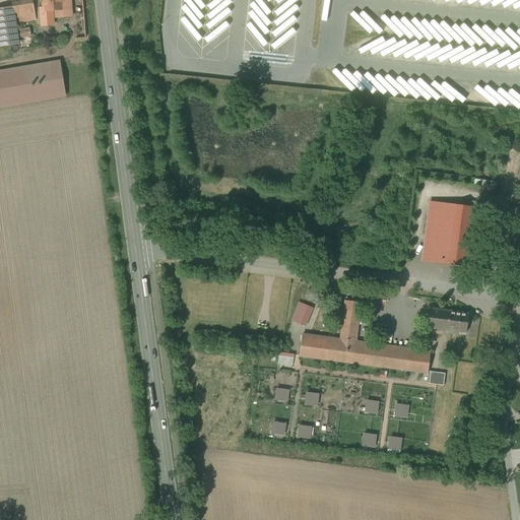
[(43,0),(44,11),(60,9),(61,17),(72,16),(70,0),(43,0)]
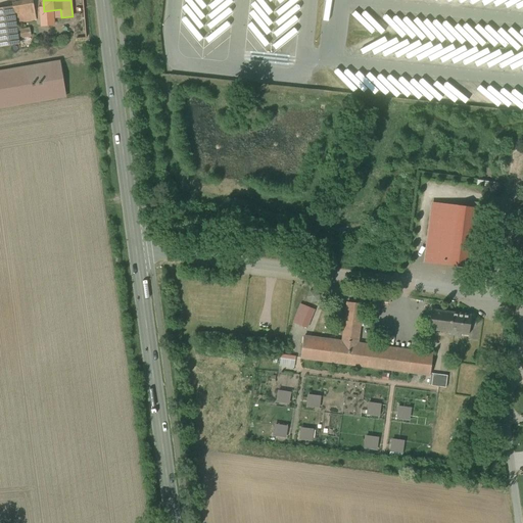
[(34,4),(13,7),(15,22),(37,19),(34,4)]
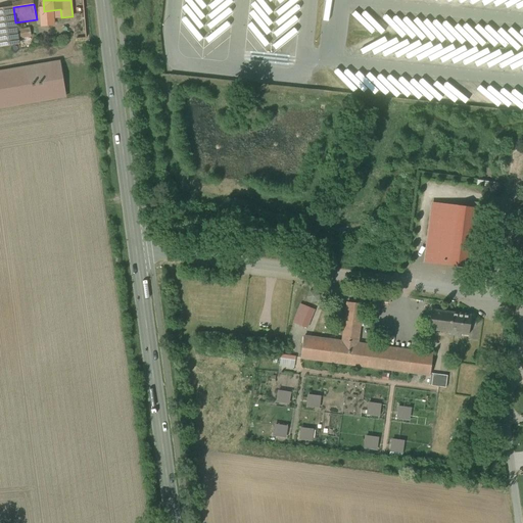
[(13,7),(0,8),(0,47),(19,44),(15,22),(13,7)]
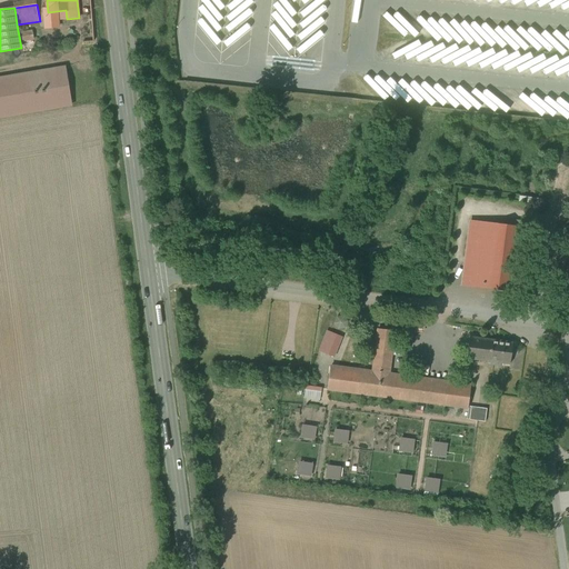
[(32,31),(21,32),(22,41),(33,40),(32,31)]
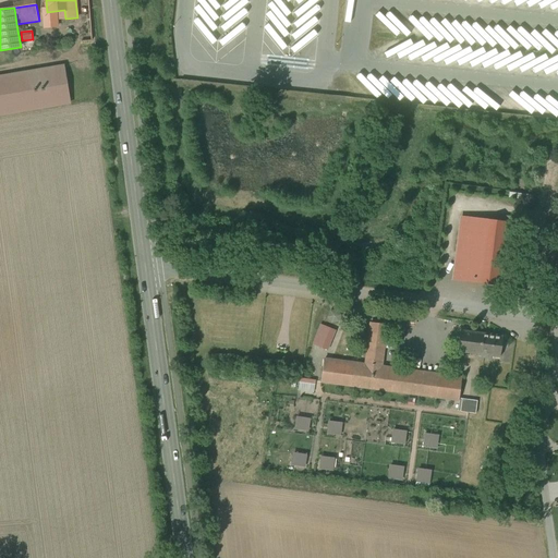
[(0,117),(77,108),(72,68),(0,76),(0,117)]
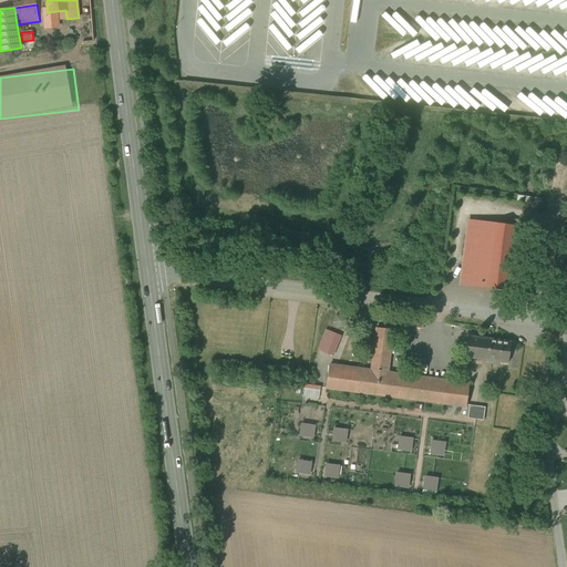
[(527,228),(470,220),(461,285),(519,292),(527,228)]
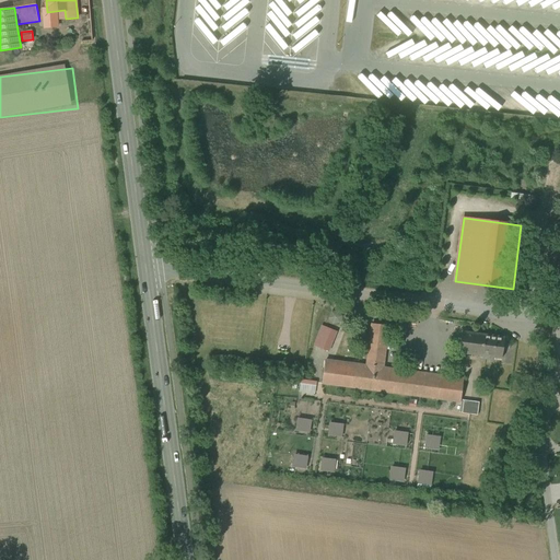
[(338,312),(331,313),(328,319),(333,325),(334,325),(335,325),(340,324),(343,316),(338,312)]
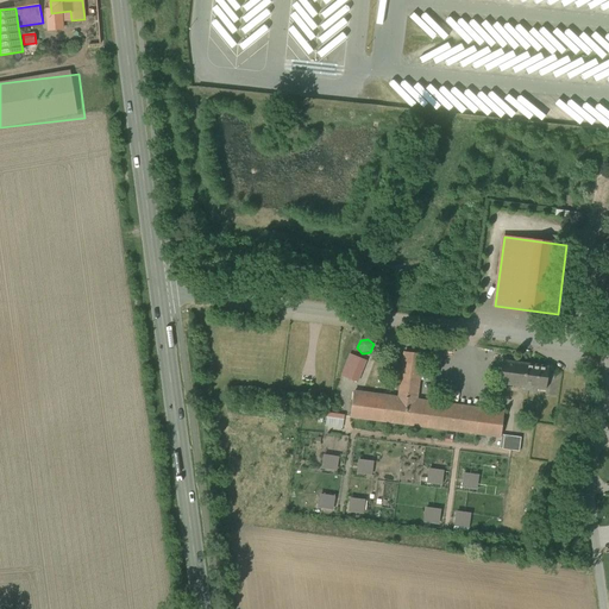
[(504,412),(416,401),(421,355),(405,352),(400,399),(353,393),(351,416),(501,437),(504,412)]
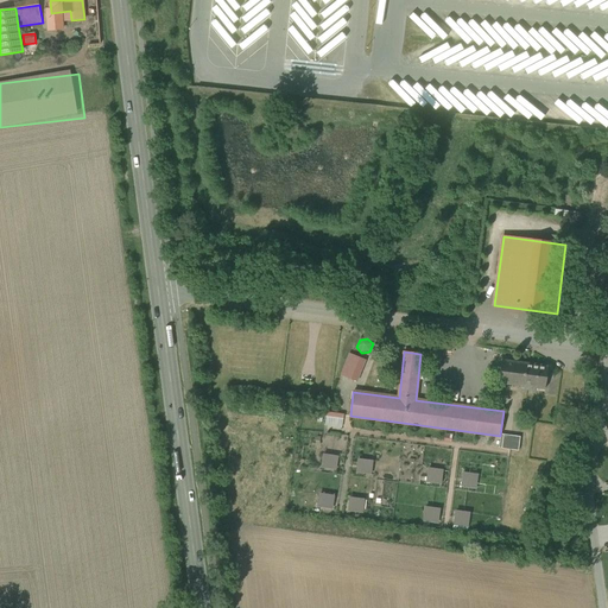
[(344,377),(358,382),(366,361),(360,359),(353,356),(344,377)]
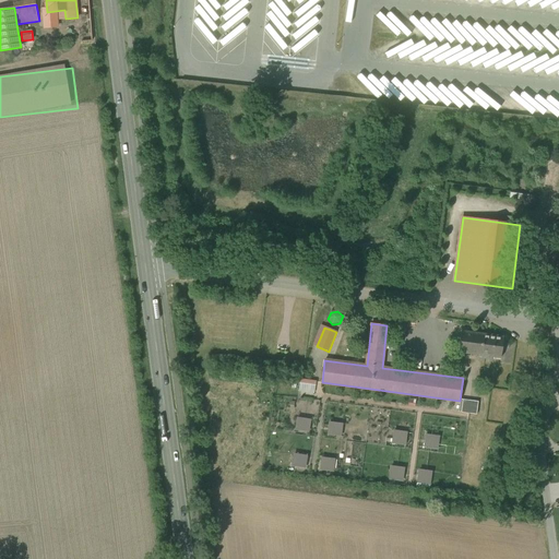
[(504,336),(461,331),(459,353),(501,358),(504,336)]
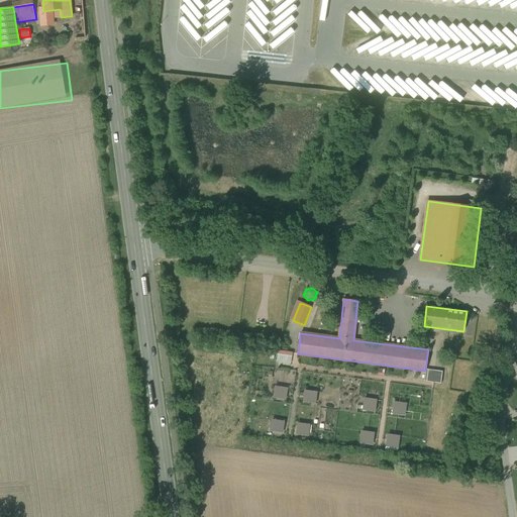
[(278,349),(275,362),(290,365),(292,352),(278,349)]
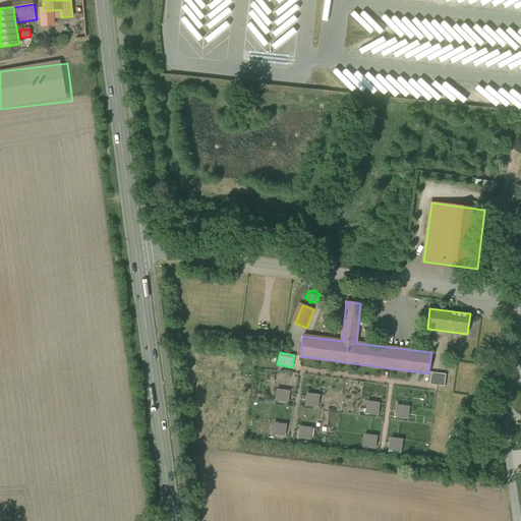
[(446,374),(431,372),(429,385),(445,387),(446,374)]
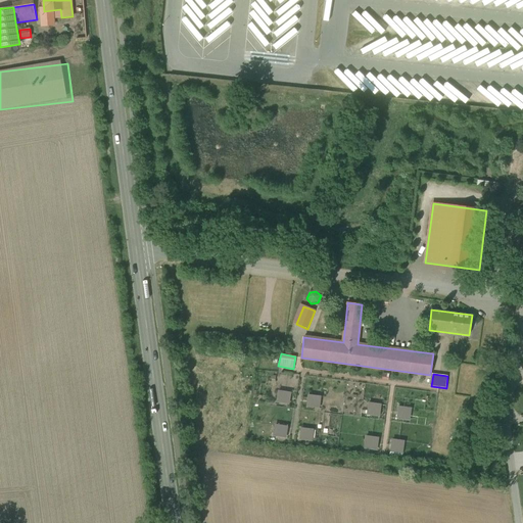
[(275,401),(288,405),(290,393),(278,390),(275,401)]
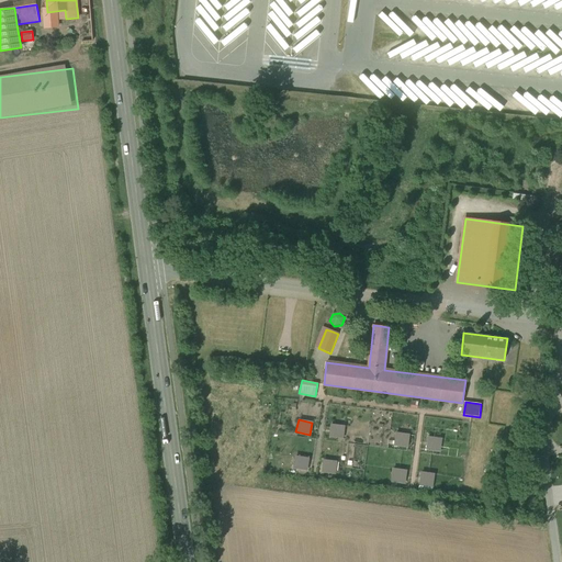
[(343,438),(344,426),(328,424),(327,437),(343,438)]
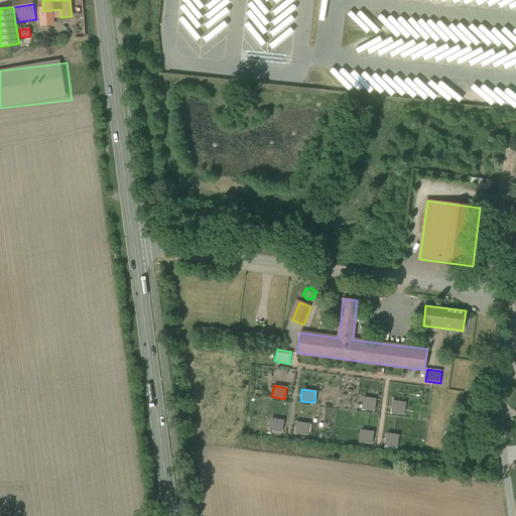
[(362,397),(361,409),(374,410),(375,398),(362,397)]
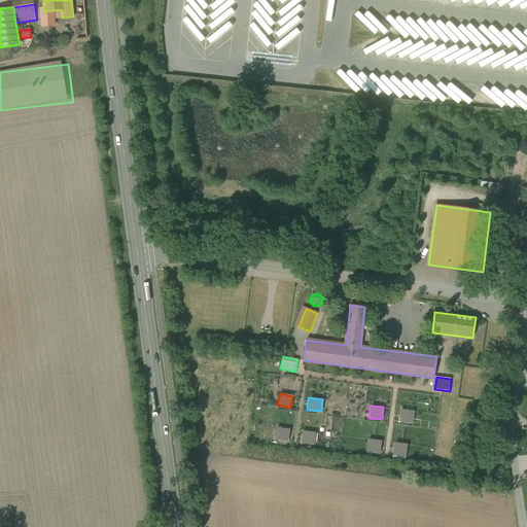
[(398,422),(413,422),(413,410),(398,410),(398,422)]
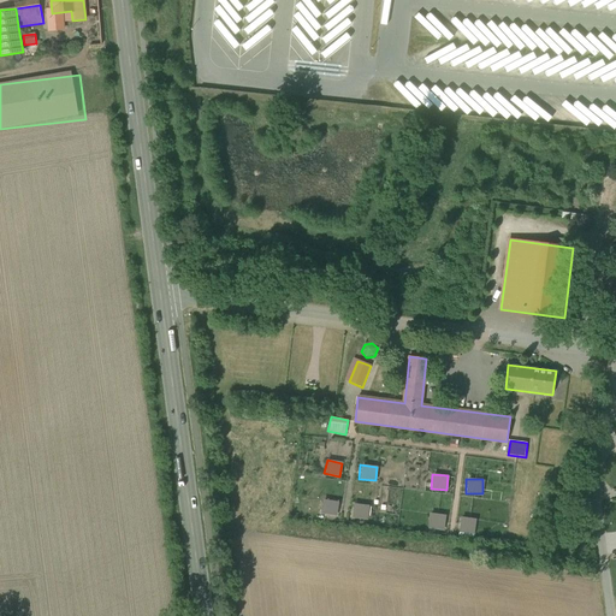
[(321,501),(321,515),(337,515),(338,501),(321,501)]
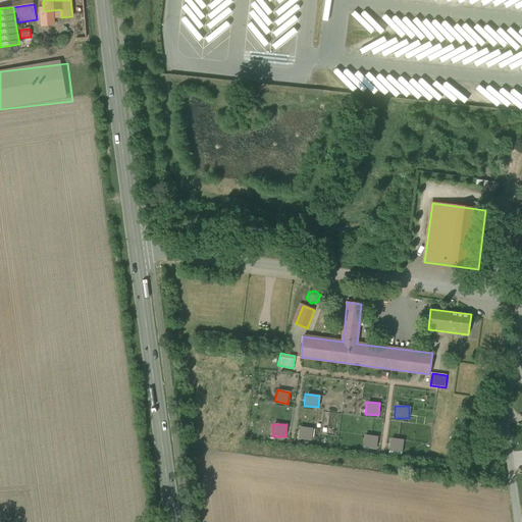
[(298,427),(298,439),(311,439),(311,427),(298,427)]
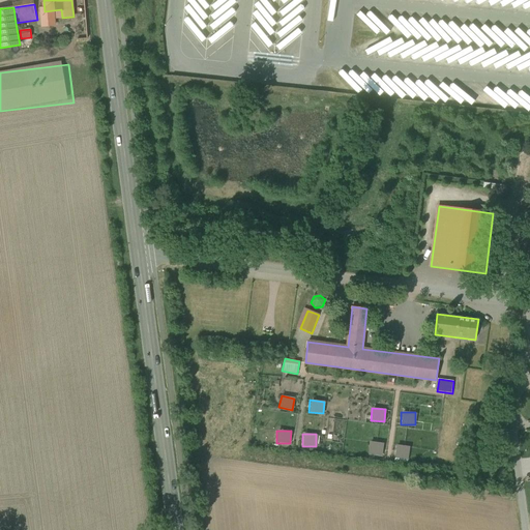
[(381,457),(383,444),(370,442),(367,454),(381,457)]
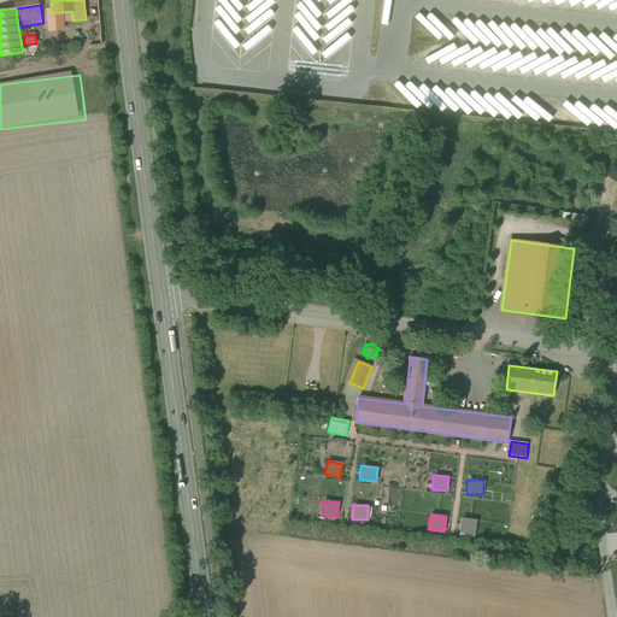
[(459,534),(475,534),(475,519),(460,518),(459,534)]
